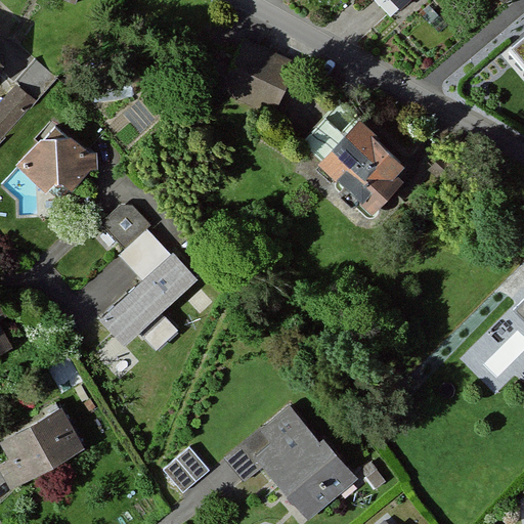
[(406,0),(389,0),(397,9),(406,0)]
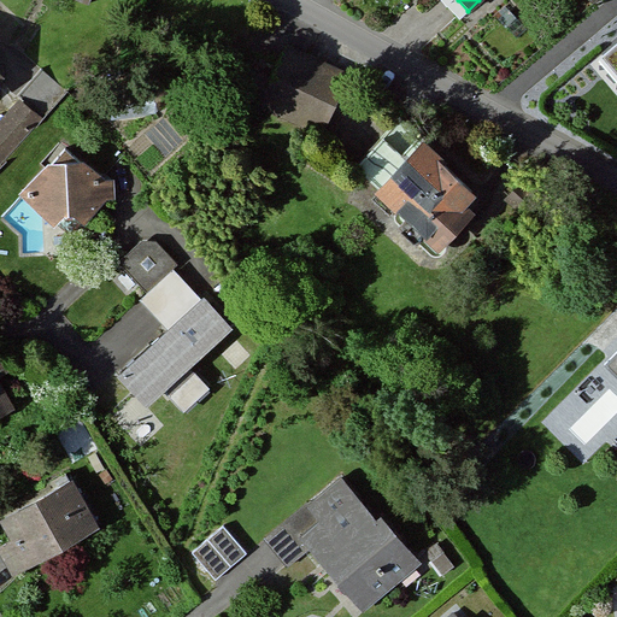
[(616,41),(599,57),(616,77),(616,41)]
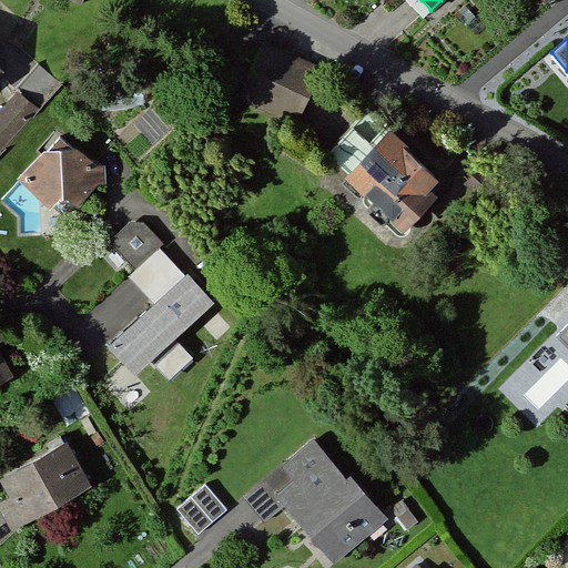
[(294,125),(321,68),(263,41),(236,99),(294,125)]
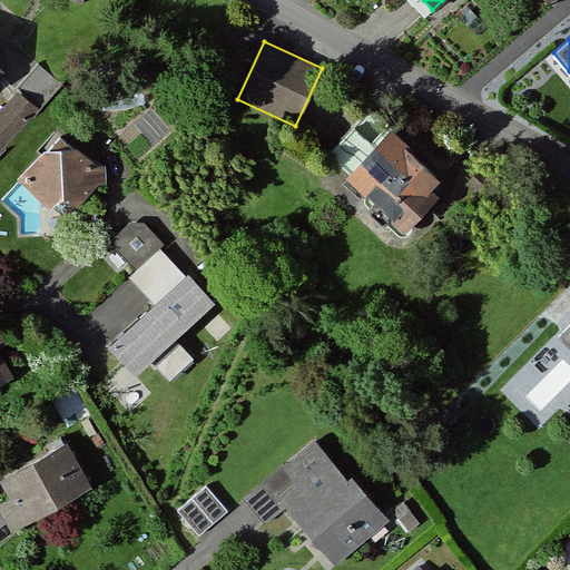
[(0,150),(58,84),(38,66),(0,108),(0,150)]
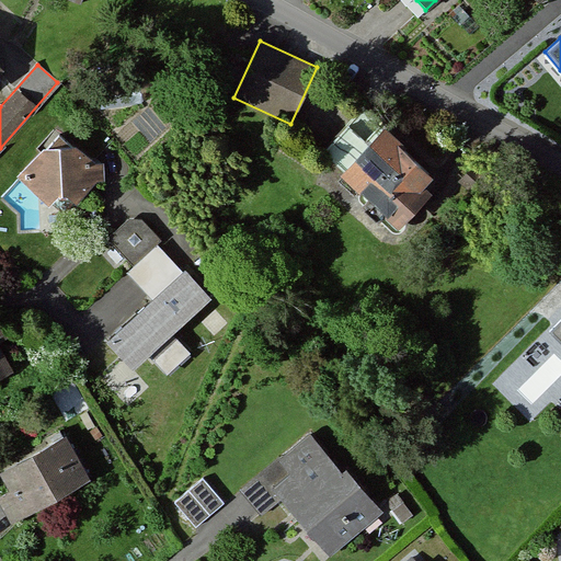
[(434,180),(378,129),(338,173),(393,224),(434,180)]
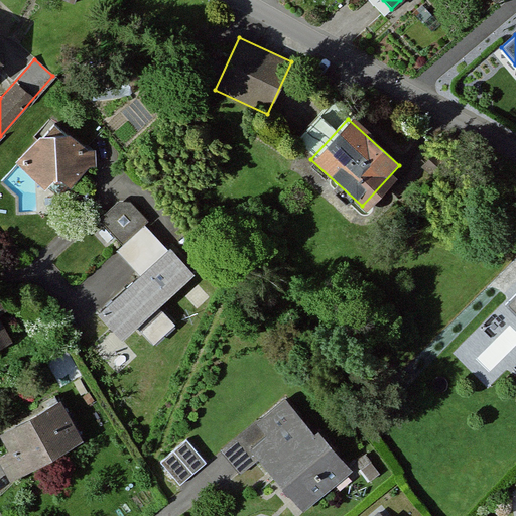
[(97,160),(53,121),(15,163),(44,189),(50,181),(71,188),(97,160)]
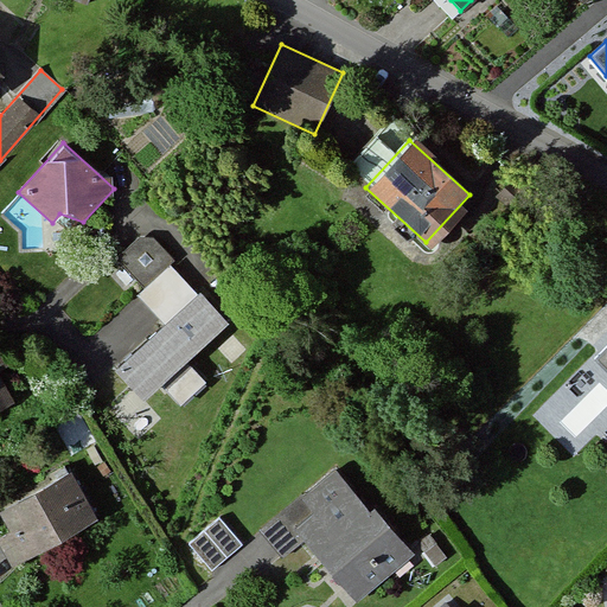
[(222,327),(165,266),(133,295),(160,325),(110,369),(140,402),(222,327)]
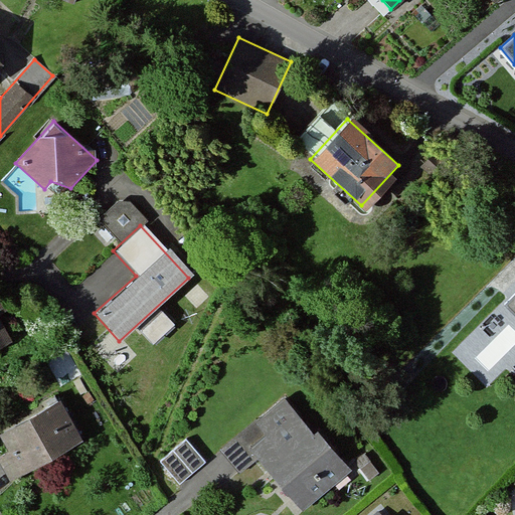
[(514,286),(449,350),(486,390),(506,371),(514,380),(514,286)]
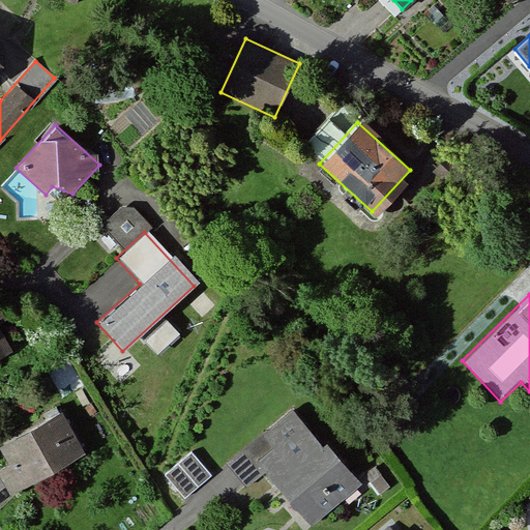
[(1,298),(0,298),(0,351),(9,346),(0,328),(0,325),(12,319),(1,298)]
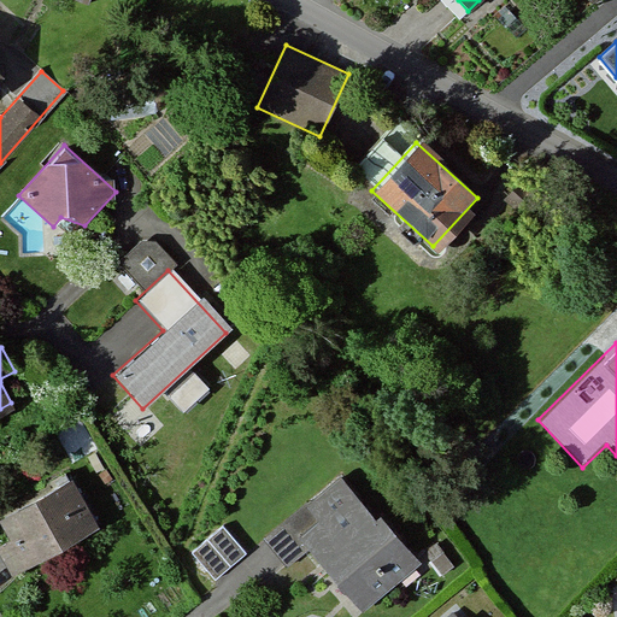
[(70,477),(0,515),(0,536),(3,542),(0,542),(0,559),(10,577),(99,530),(70,477)]
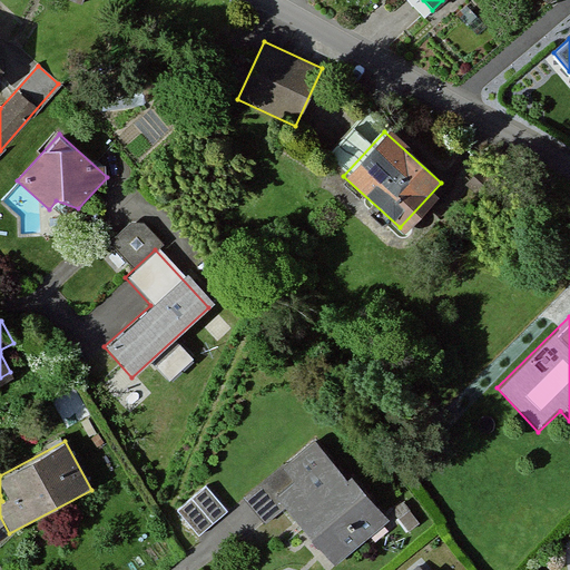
[(311,441),(281,467),(295,483),(276,499),(333,567),(387,521),(352,478),(345,483),(311,441)]
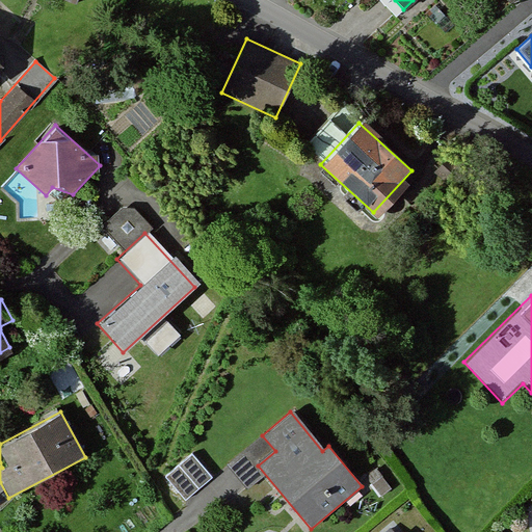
[(193,455),(164,480),(185,504),(214,480),(193,455)]
